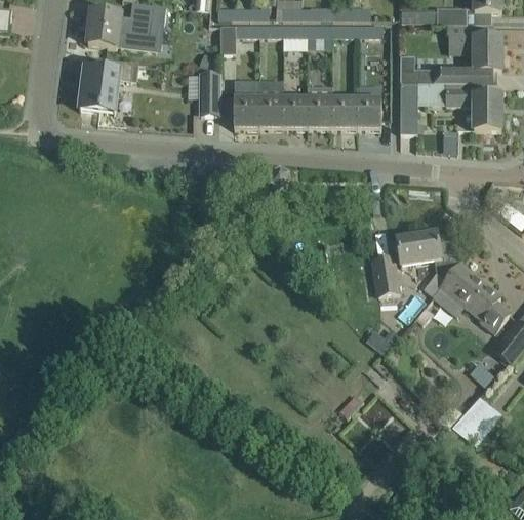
[(259,9),(246,9),(247,20),(269,21),(268,9),(270,9),(270,0),(259,0),(259,9)]
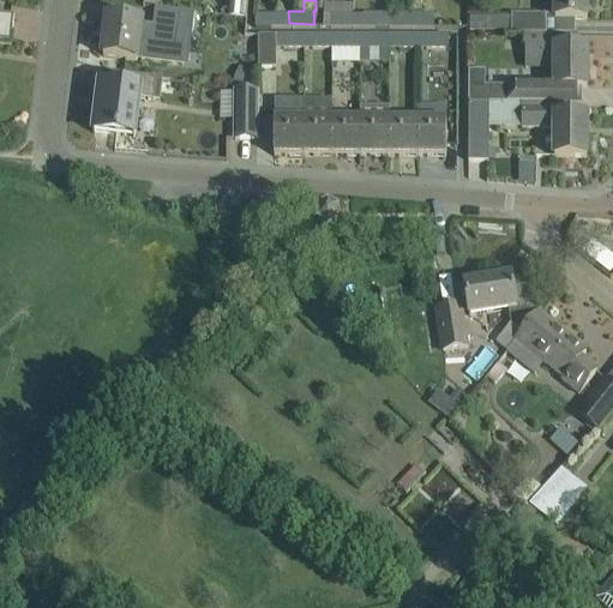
[(553,0),(554,14),(562,14),(586,14),(586,0),(553,0)]
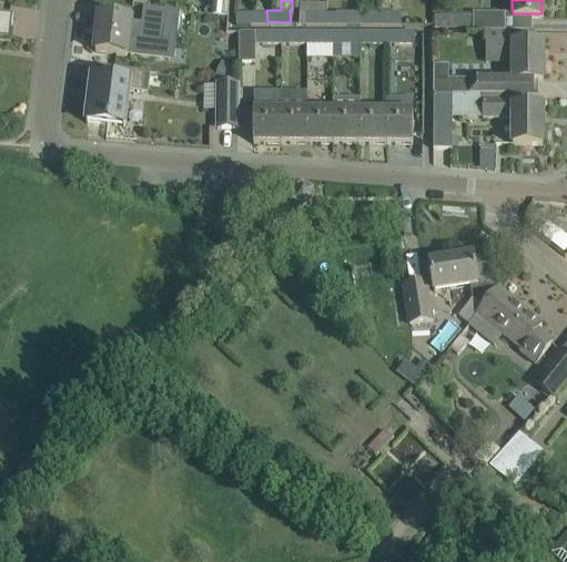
[(98,12),(94,48),(117,50),(125,51),(160,55),(161,39),(171,40),(172,26),(176,26),(179,8),(164,6),(142,3),(141,19),(130,18),(130,16),(120,14),(98,12)]
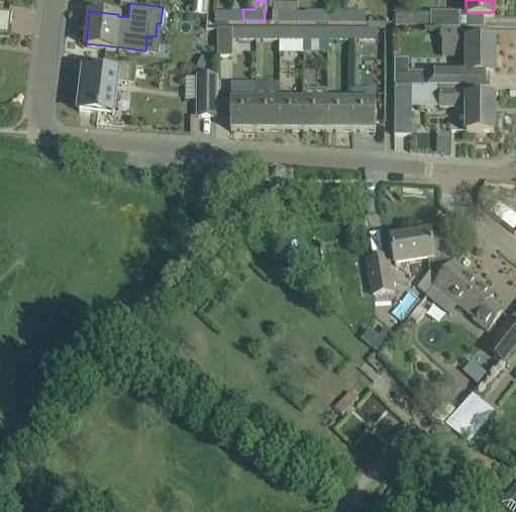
[(461,6),(394,6),(394,21),(461,21),(461,6)]
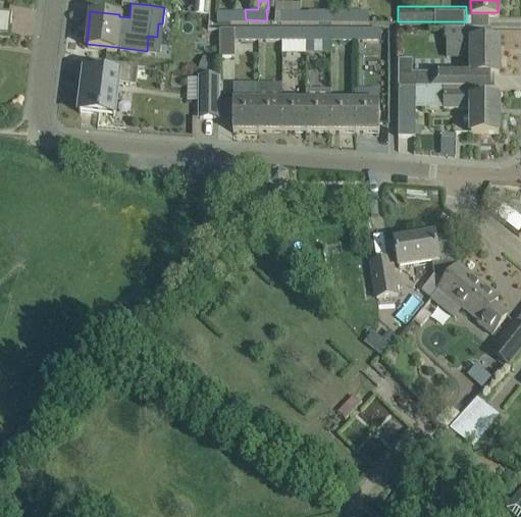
[(0,33),(8,35),(11,11),(0,9),(0,33)]
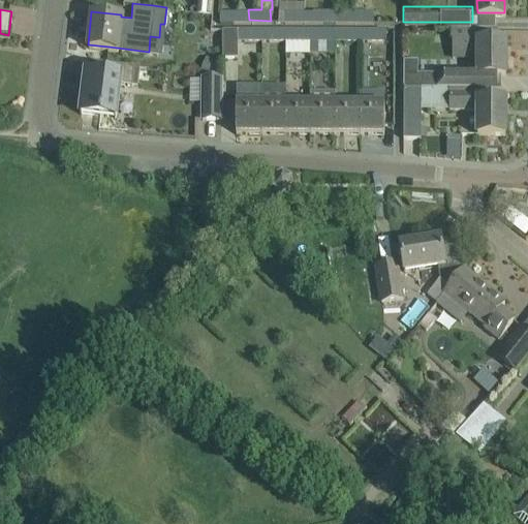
[(219,9),(219,20),(249,20),(248,9),(219,9)]
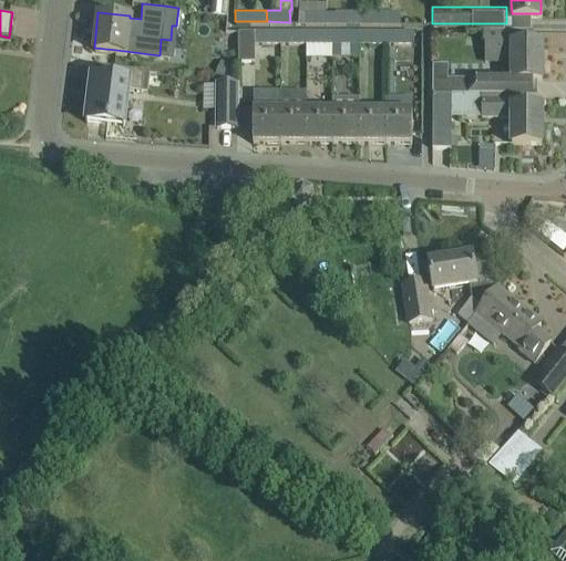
[(345,10),(345,11),(328,11),(328,22),(351,22),(351,10),(345,10)]
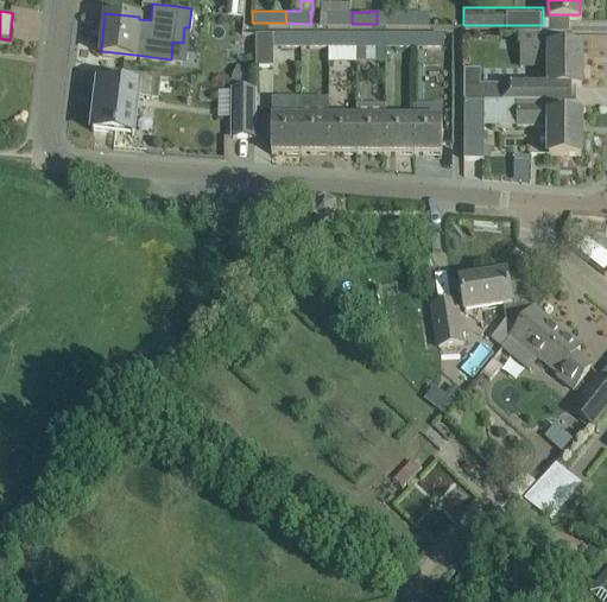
[(384,12),(384,11),(377,11),(377,24),(402,24),(403,12),(384,12)]
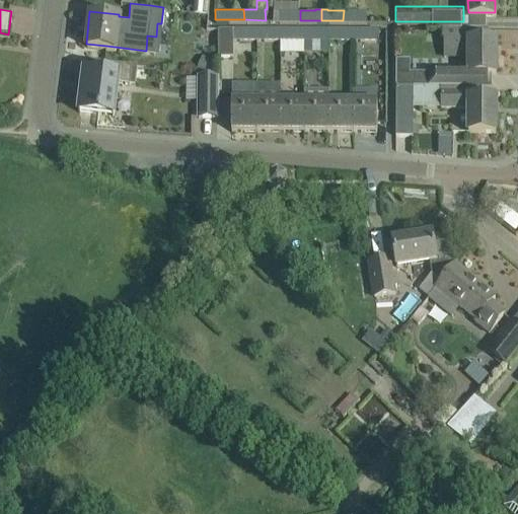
[(278,10),(278,20),(300,20),(300,10),(278,10)]
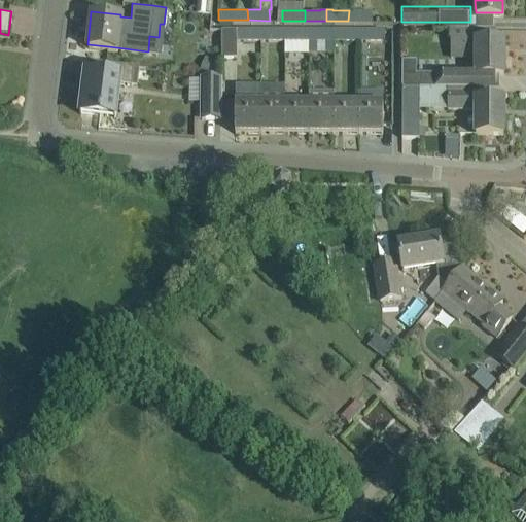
[(349,10),(348,21),(372,21),(372,10),(349,10)]
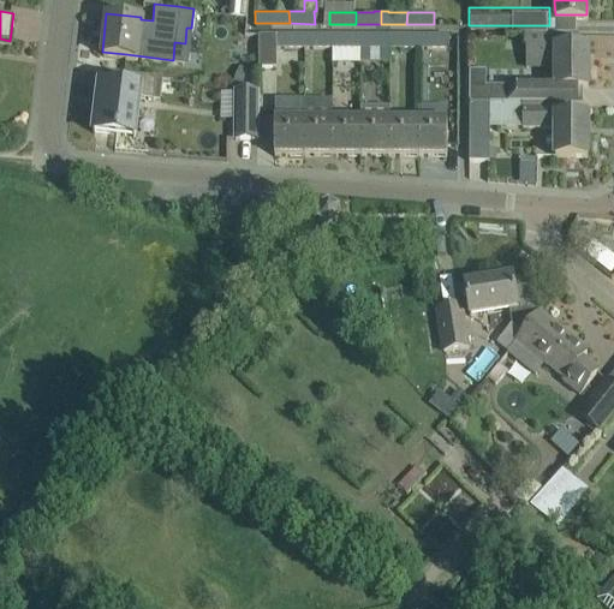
[(468,82),(468,97),(544,97),(555,99),(555,100),(582,101),(582,88),(582,84),(586,84),(586,43),(576,43),(576,30),(544,29),(526,29),(526,54),(554,54),(554,77),(506,77),(506,82),(484,82),(468,82)]
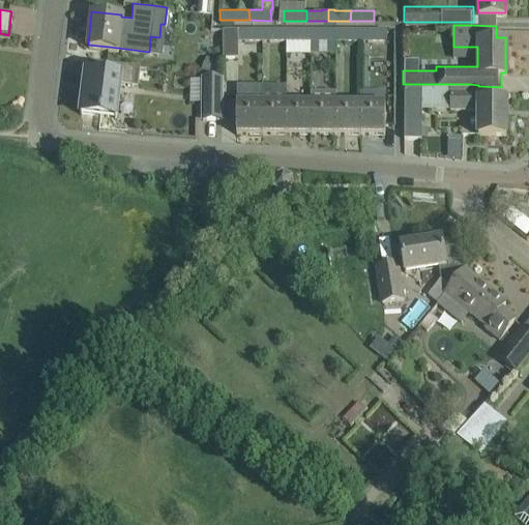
[(260,37),(260,26),(222,26),(223,54),(237,54),(237,37),(260,37)]
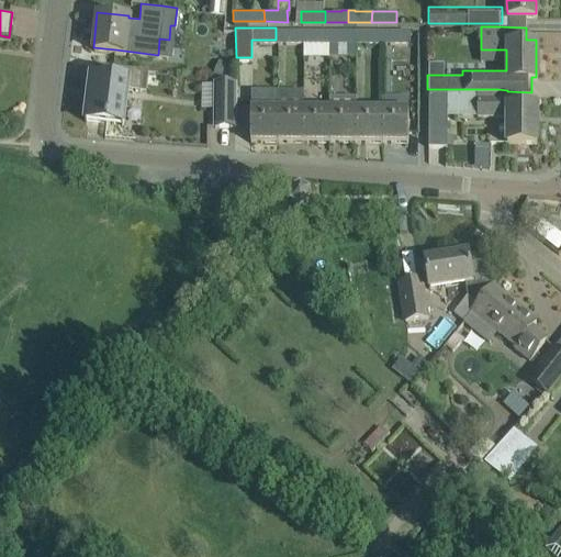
[(303,41),(303,28),(276,28),(276,40),(303,41)]
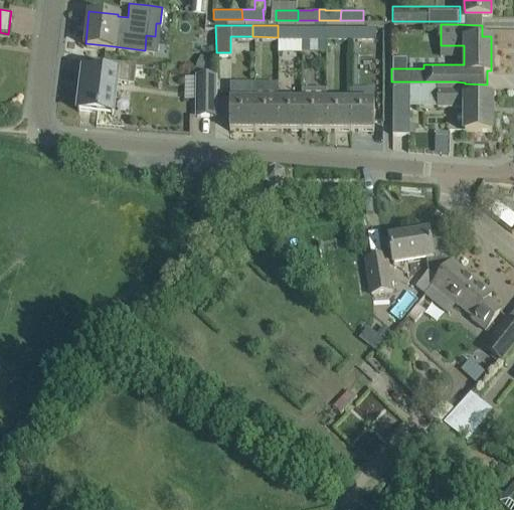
[(278,25),(278,37),(301,37),(301,25),(278,25)]
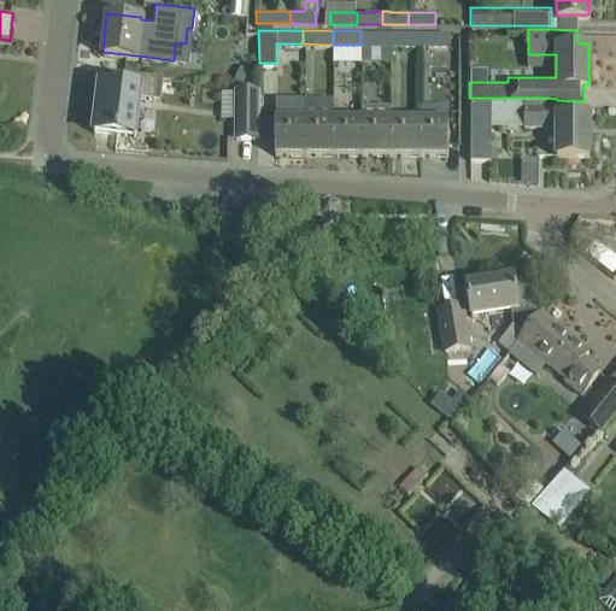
[(361,30),(361,45),(389,45),(389,30),(361,30)]
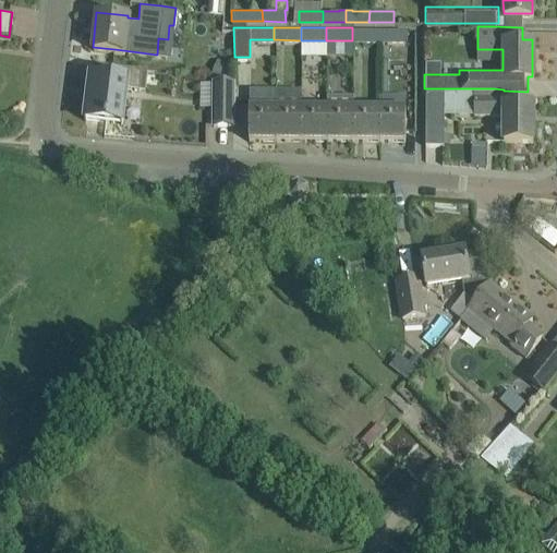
[(352,27),(352,40),(378,40),(378,28),(352,27)]
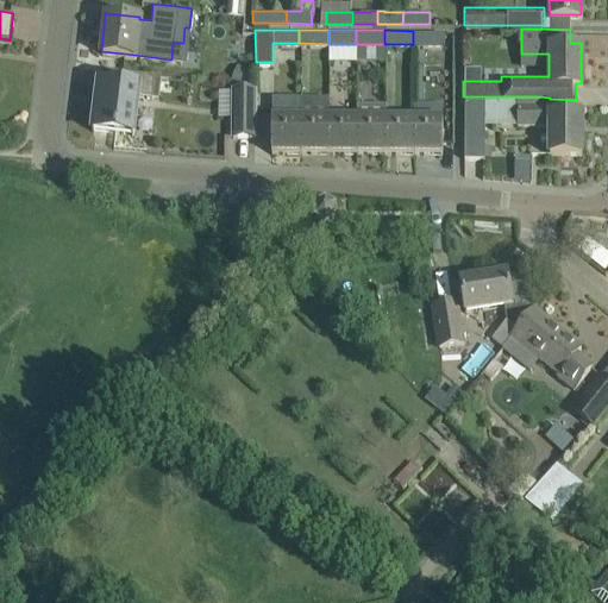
[(413,31),(413,44),(443,44),(443,31),(413,31)]
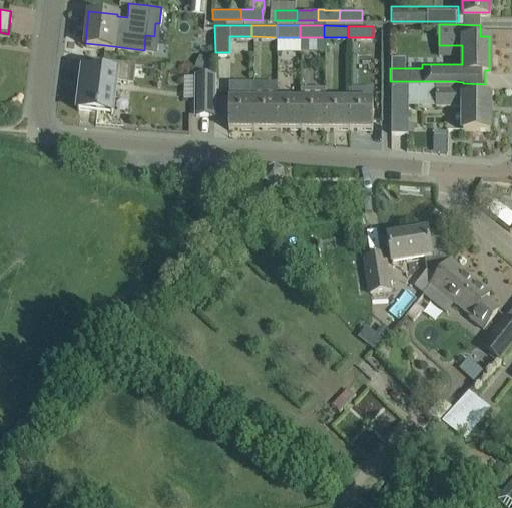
[(127,80),(127,79),(133,80),(135,62),(102,58),(100,70),(82,67),(77,107),(78,107),(78,105),(95,108),(98,109),(99,105),(110,107),(110,111),(111,111),(115,78),(127,80)]
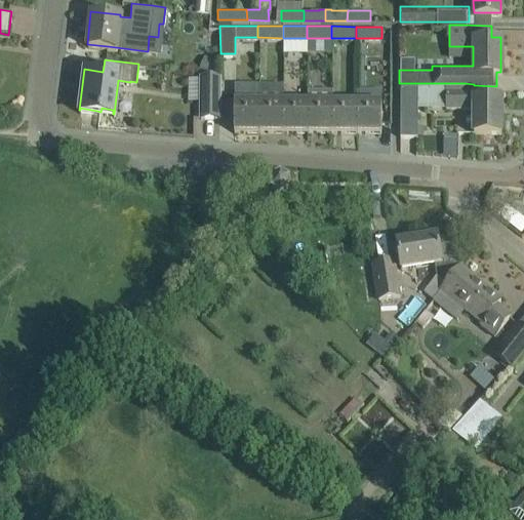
[(218,115),(218,74),(200,74),(200,115),(218,115)]
